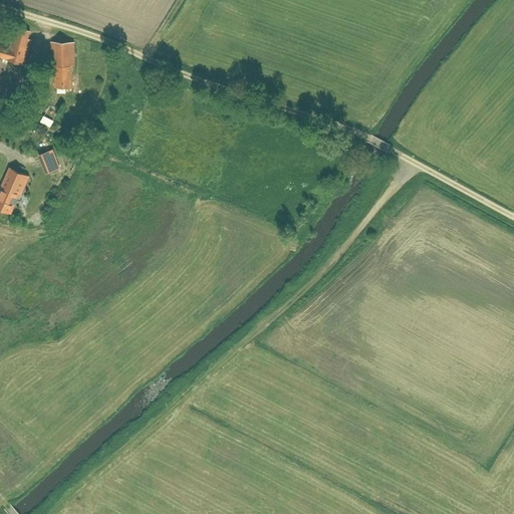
[(30,33),(15,29),(10,49),(0,45),(0,56),(7,59),(22,63),(30,33)]
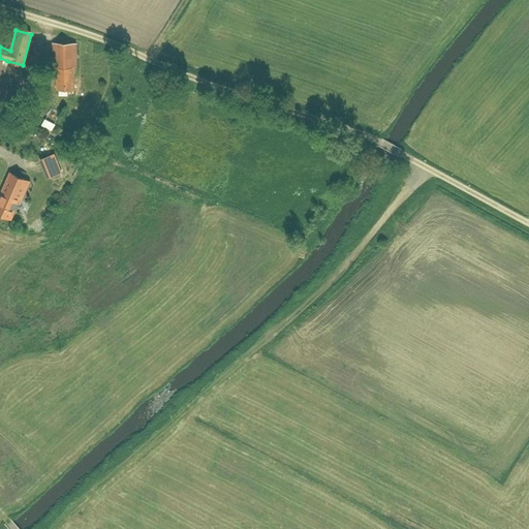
[(76,43),(53,44),(53,91),(78,91),(76,43)]
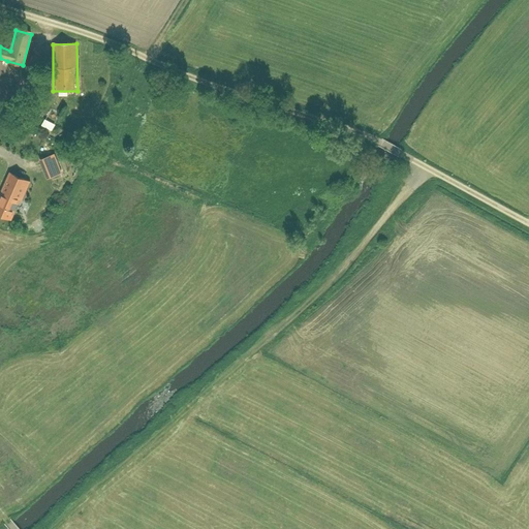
[(50,141),(44,155),(67,163),(72,149),(50,141)]
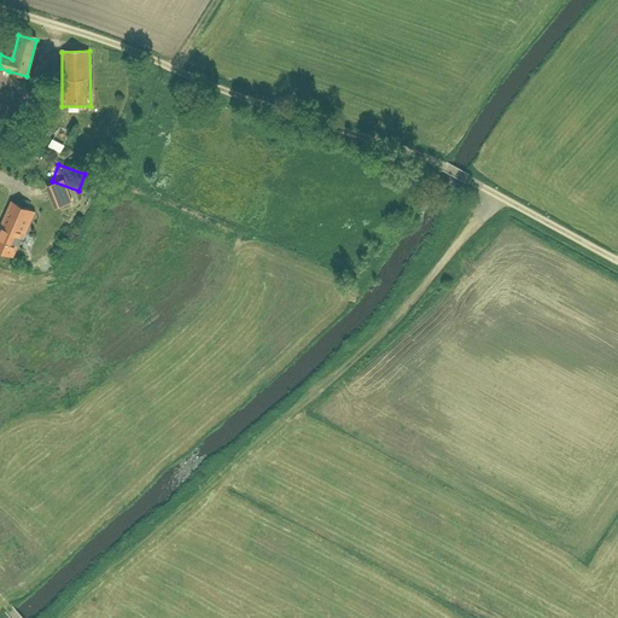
[(29,190),(27,194),(47,205),(50,199),(29,190)]
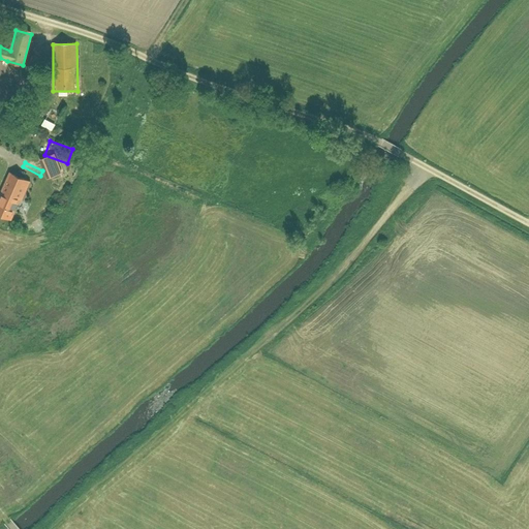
[(8,175),(0,192),(0,217),(9,221),(27,184),(8,175)]
